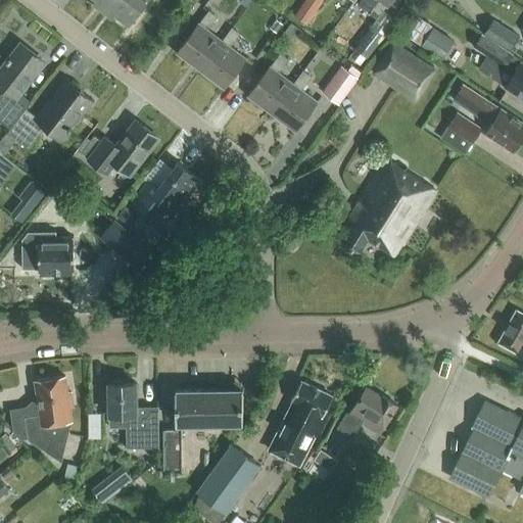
[(102,11),(109,0),(94,0),(92,3),(102,11)]
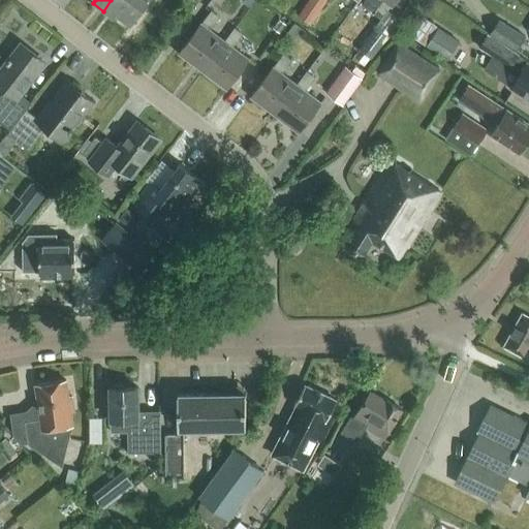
[(129,25),(148,0),(111,0),(103,11),(113,19),(116,14),(129,25)]
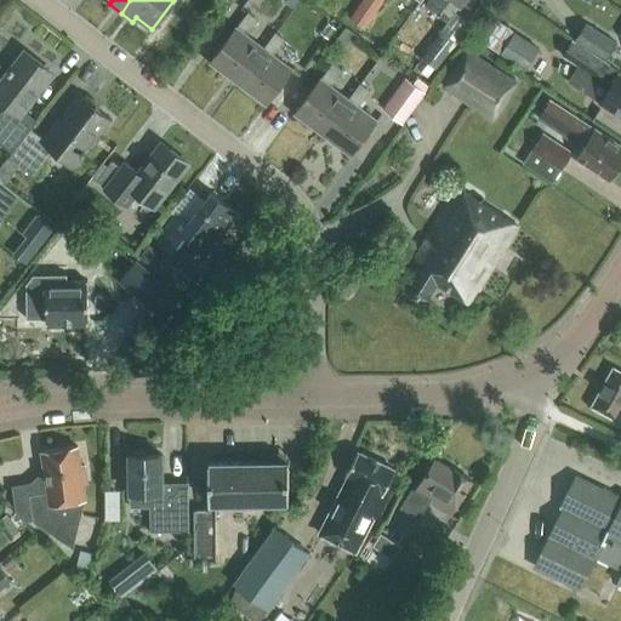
[(364,28),(383,0),(362,0),(351,18),(364,28)]
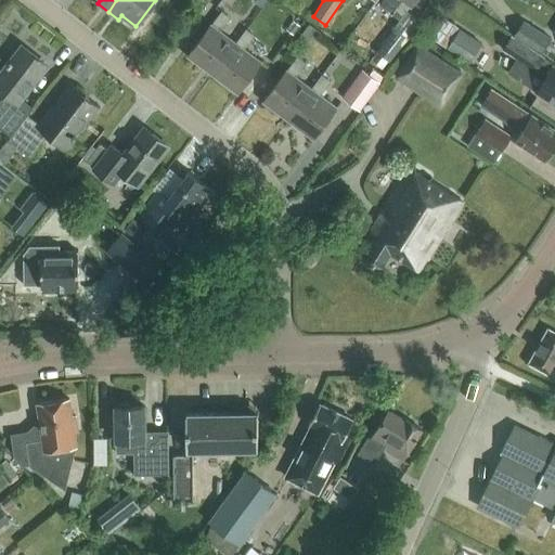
[(399,20),(413,0),(399,0),(390,13),(399,20)]
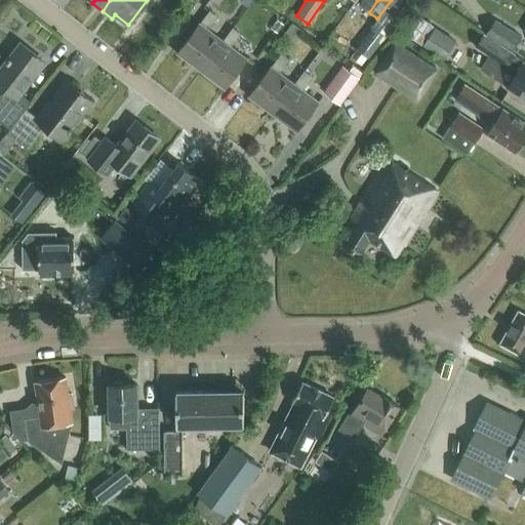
[(176,52),(201,70),(232,28),(232,27),(220,42),(206,31),(216,16),(208,10),(176,52)]
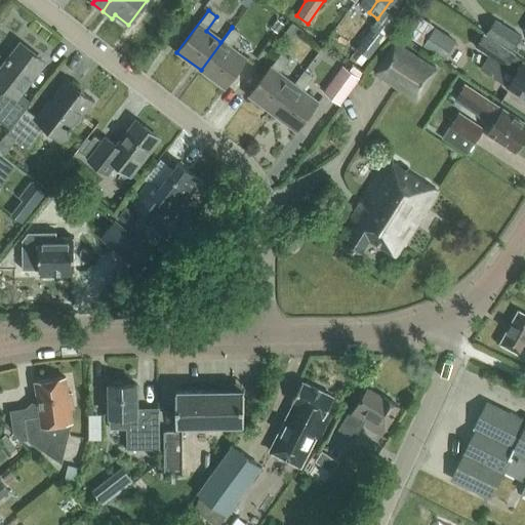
[(454,41),(435,28),(417,15),(405,32),(443,58),(454,41)]
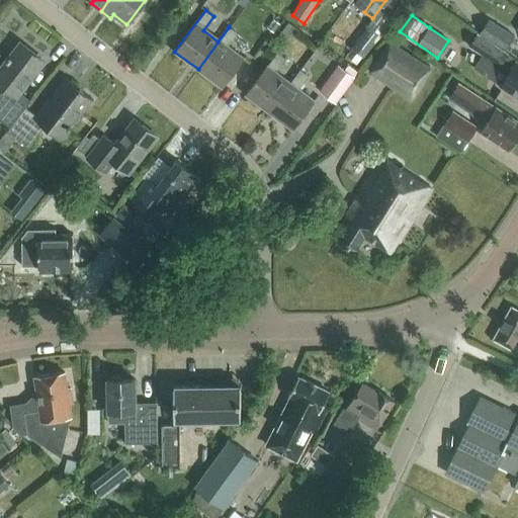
[(267,27),(273,32),(279,24),(273,19),(267,27)]
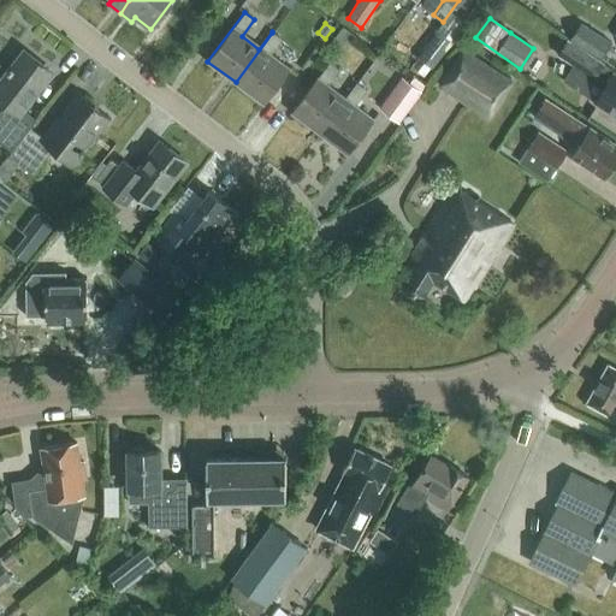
[(615,43),(585,23),(574,40),(604,60),(615,43)]
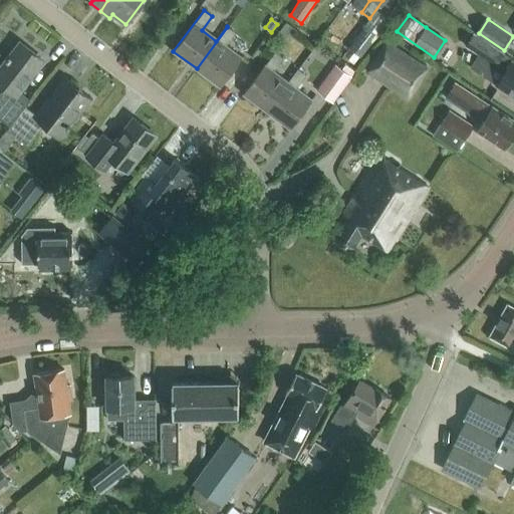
[(280,30),(289,37),(295,29),(285,22),(280,30)]
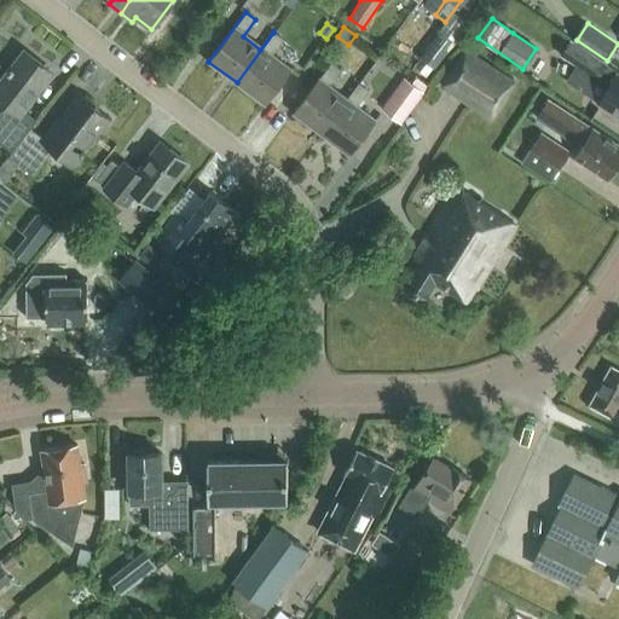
[(421,58),(434,68),(455,41),(440,30),(421,58)]
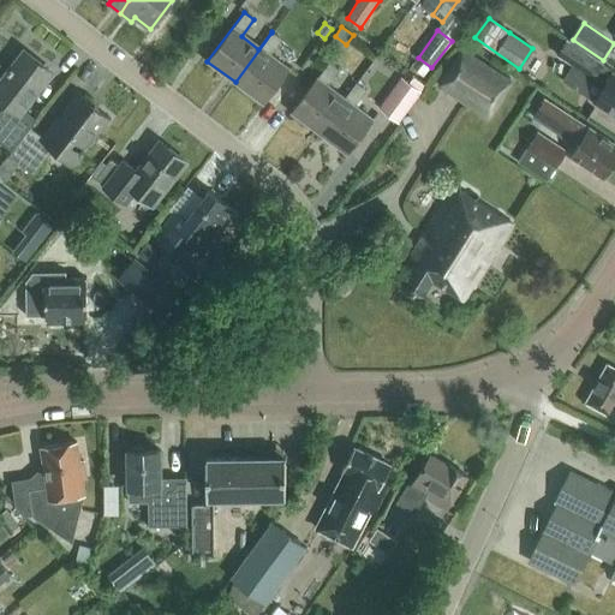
[(268,55),(280,39),(272,33),(236,82),(263,102),(287,70),(268,55)]
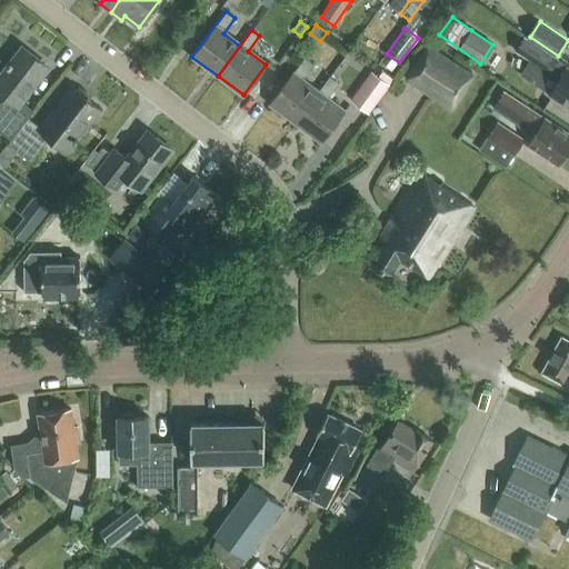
[(545,93),(568,109),(568,68),(526,39),(515,51),(557,81),(545,93)]
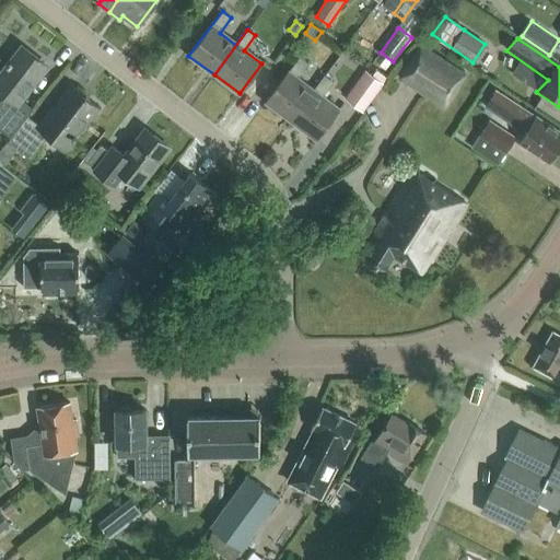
[(445,107),(468,74),(421,44),(399,77),(445,107)]
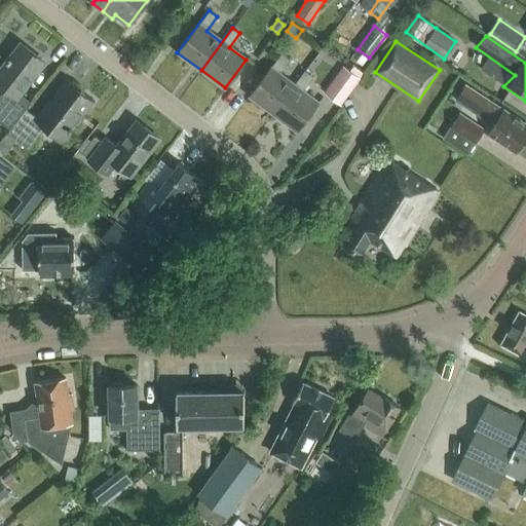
[(0,82),(6,87),(0,96),(0,120),(11,129),(12,128),(26,110),(32,102),(21,92),(44,62),(20,42),(0,68),(0,82)]
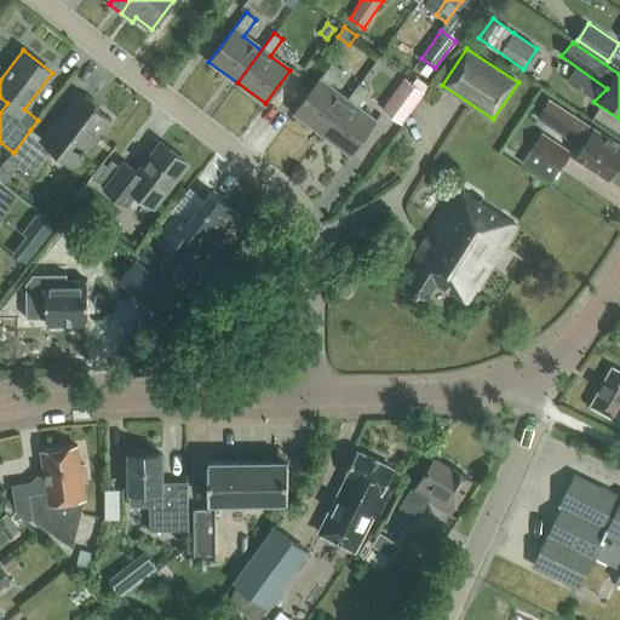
[(294,114),(322,133),(359,84),(357,84),(346,98),(329,86),(340,70),(331,63),(294,114)]
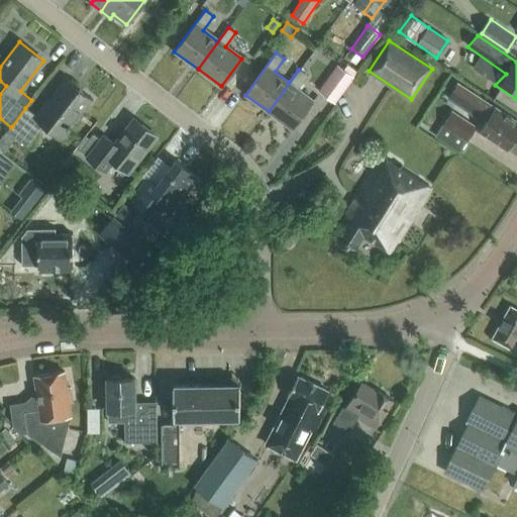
[(334,103),(354,77),(337,65),(318,91),(334,103)]
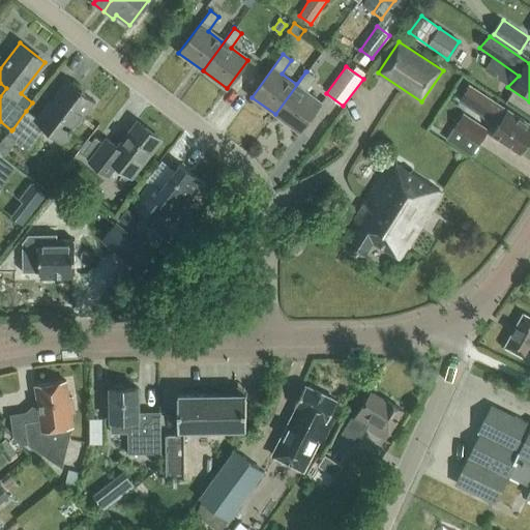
[(363,79),(367,75),(356,66),(353,71),(363,79)]
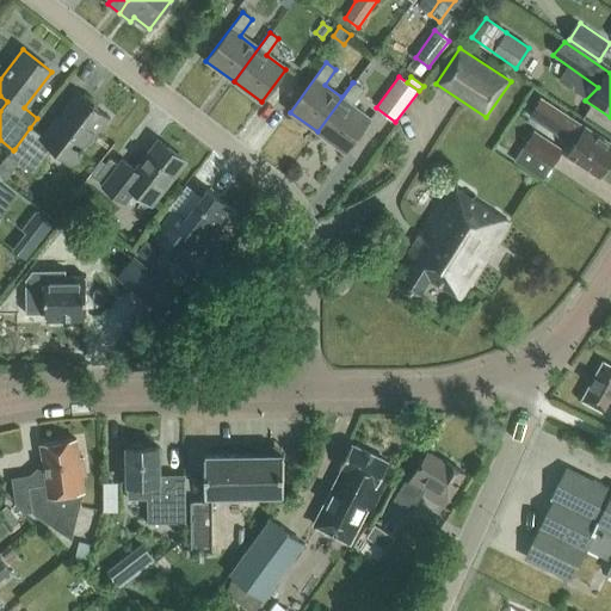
[(351,104),(362,88),(353,82),(318,131),(345,152),(369,118),(351,104)]
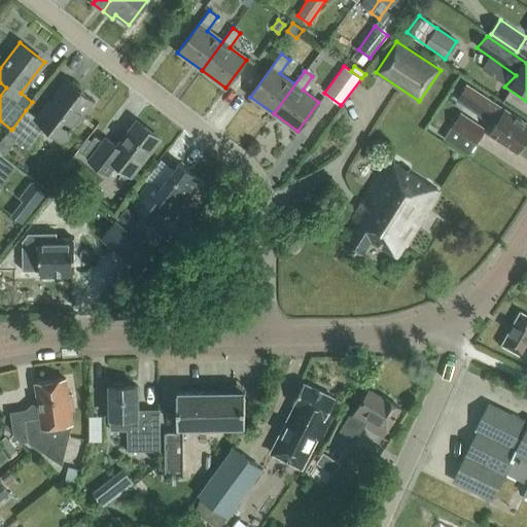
[(11,130),(8,134),(16,140),(29,149),(33,143),(44,129),(61,141),(71,127),(73,129),(94,101),(66,80),(49,103),(47,101),(44,105),(46,107),(37,119),(26,110),(12,129),(11,130)]
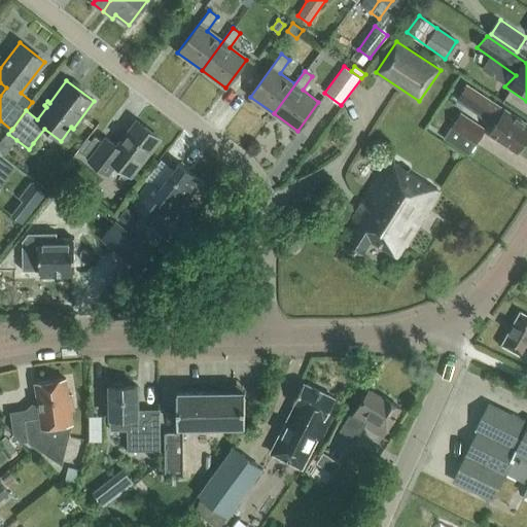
[(521,146),(522,147),(526,140),(525,139),(526,136),(526,124),(466,84),(458,97),(497,123),(490,134),(517,151),(521,146)]
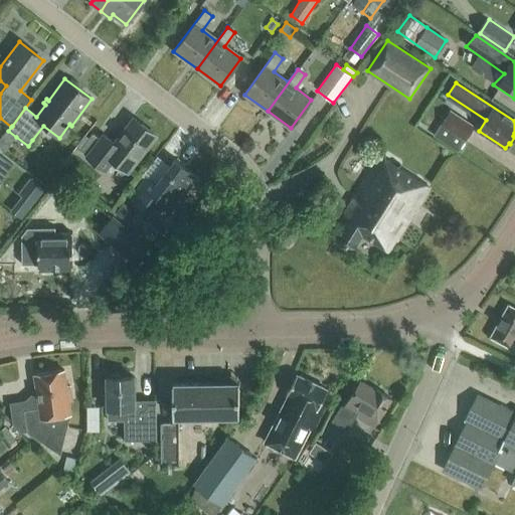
[(466,140),(474,129),(449,113),(441,124),(466,140)]
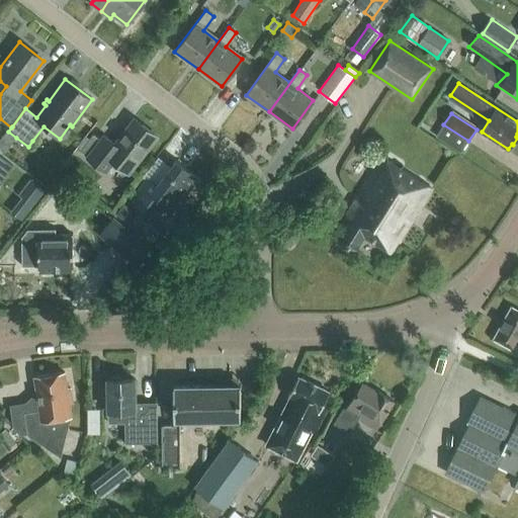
[(131,169),(155,138),(132,119),(112,144),(101,135),(85,157),(104,172),(115,158),(131,169)]
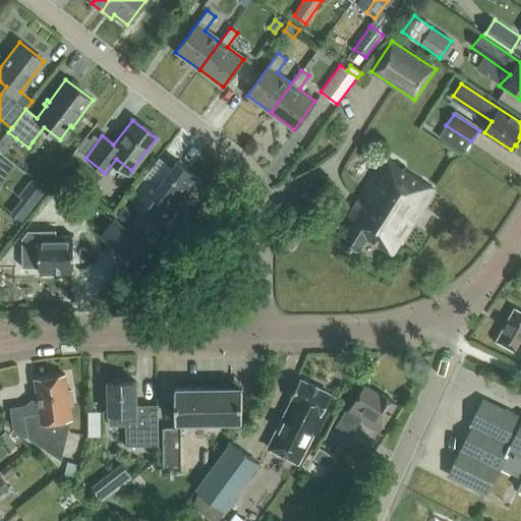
[(0,184),(13,167),(0,157),(0,184)]
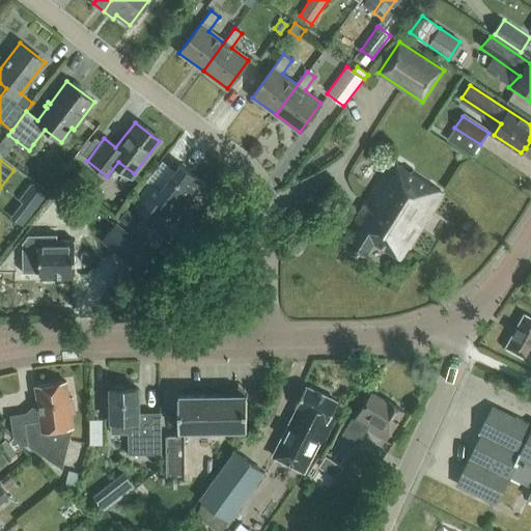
[(410,248),(443,194),(392,162),(356,220),(362,223),(347,245),(365,256),(373,243),(400,259),(408,247),(410,248)]
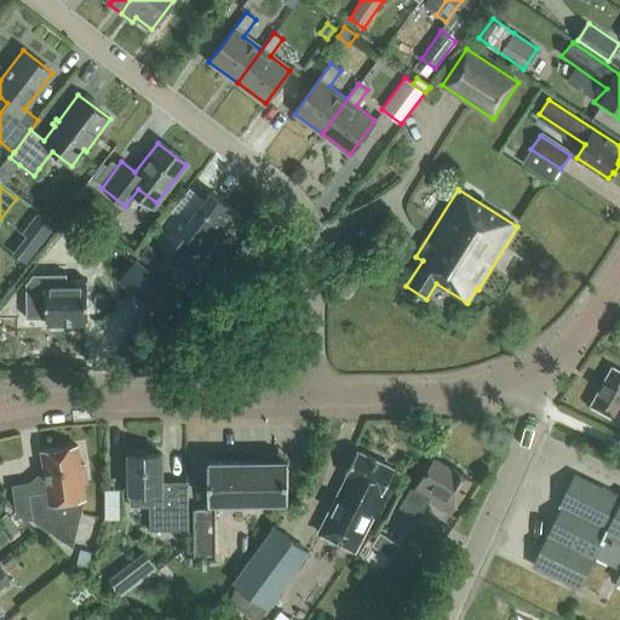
[(206,252),(235,213),(208,193),(185,223),(173,213),(154,240),(176,257),(190,240),(206,252)]
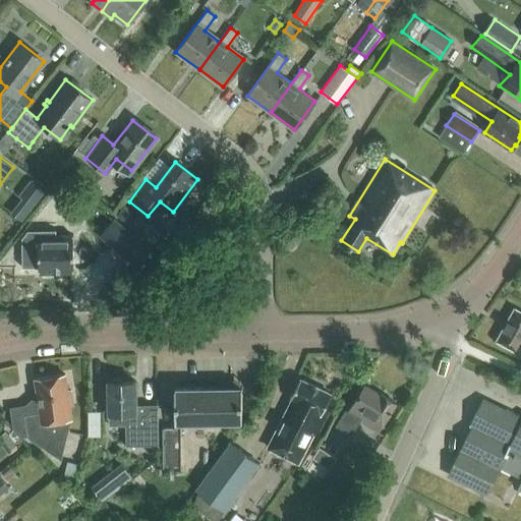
[(137,216),(123,206),(116,215),(129,225),(137,216)]
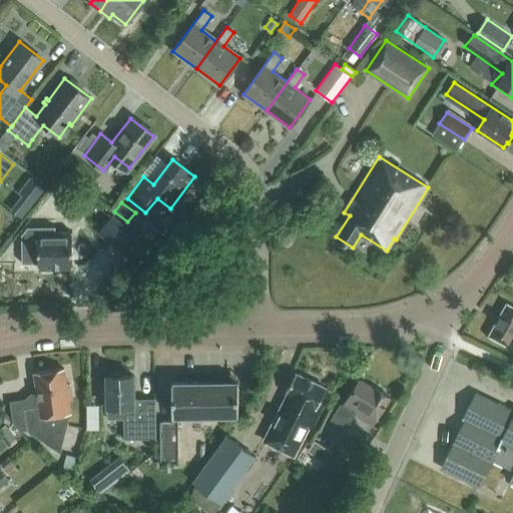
[(98,232),(133,263),(147,245),(112,215),(98,232)]
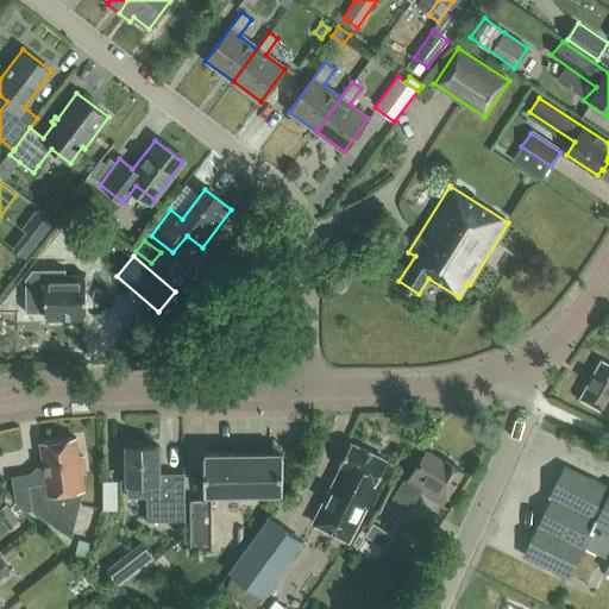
[(66,316),(88,315),(87,275),(61,275),(61,270),(48,270),(48,275),(45,276),(45,316),(52,316),(56,320),(63,320),(66,316)]
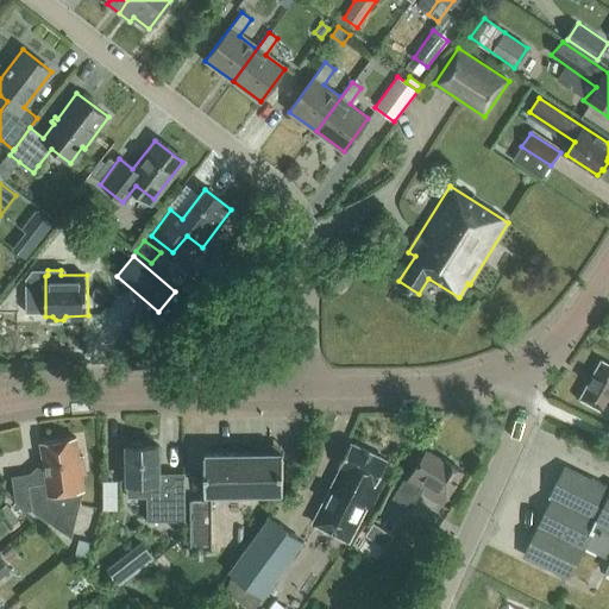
[(181,270),(173,280),(180,284),(187,275),(181,270)]
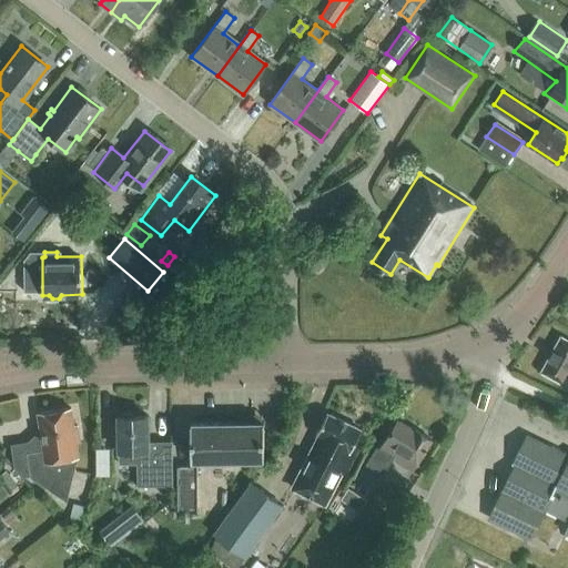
[(567,341),(561,337),(541,371),(567,385),(567,341)]
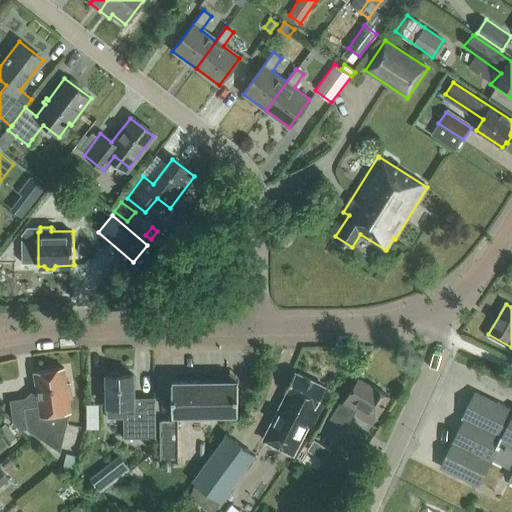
[(35,388),(37,399),(39,399),(40,405),(24,407),(28,429),(59,450),(70,407),(69,399),(71,399),(68,385),(66,385),(64,368),(35,372),(38,388),(35,388)]
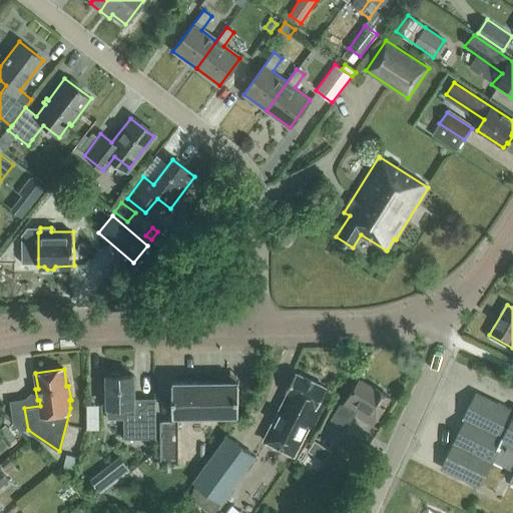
[(326,390),(327,389),(298,373),(297,374),(296,373),(285,393),(288,394),(262,439),(292,456),(307,428),(311,430),(325,405),(320,402),(327,390),(326,390)]
